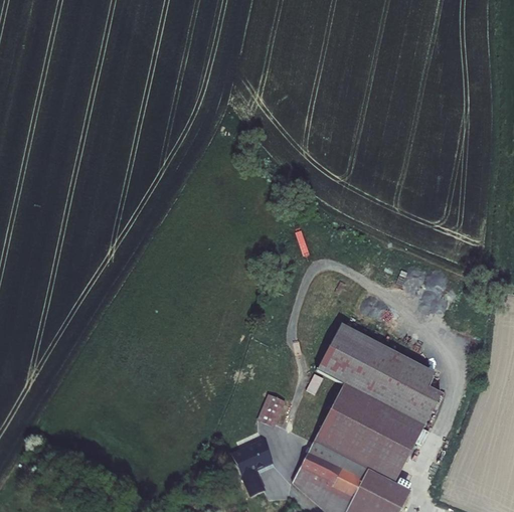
[(344,379),(292,482),(325,511),(398,511),(410,490),(394,481),(442,392),(427,385),(435,371),(430,368),(416,361),(340,322),(318,365),(344,379)]
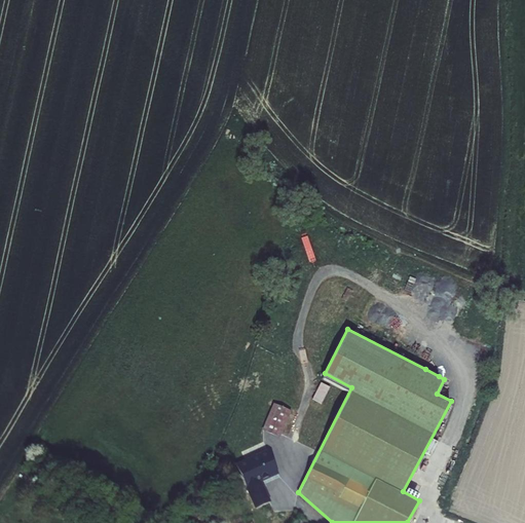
[(428,363),(425,369),(439,376),(442,370),(428,363)]
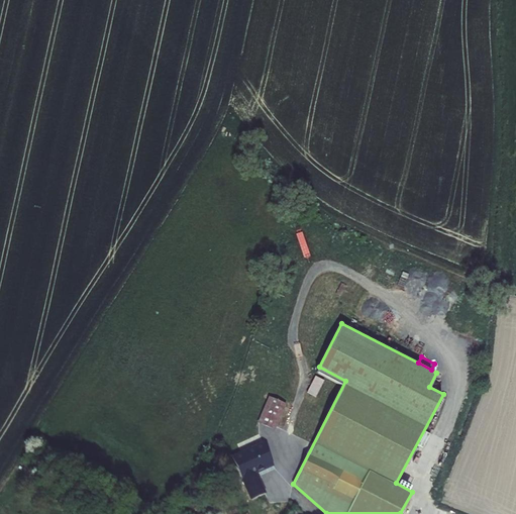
[(324,378),(314,374),(306,390),(315,395),(324,378)]
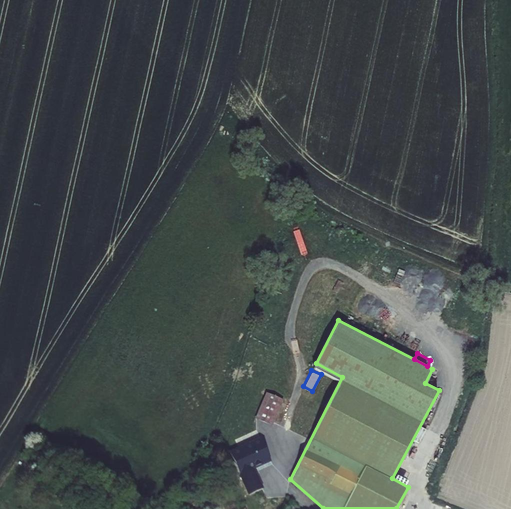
[(283,397),(266,390),(254,416),(272,423),(283,397)]
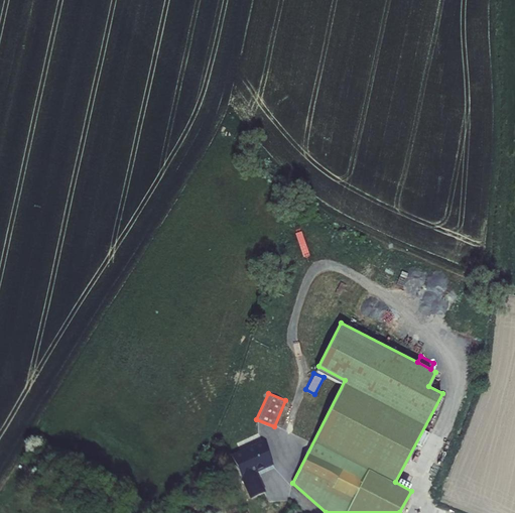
[(230,453),(250,497),(266,490),(257,470),(273,463),(262,438),(230,453)]
